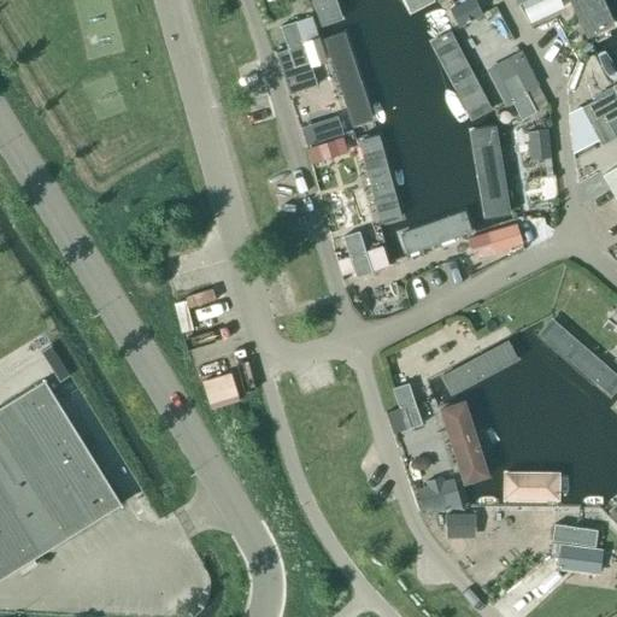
[(342,19),(335,0),(310,0),(319,28),(342,19)]
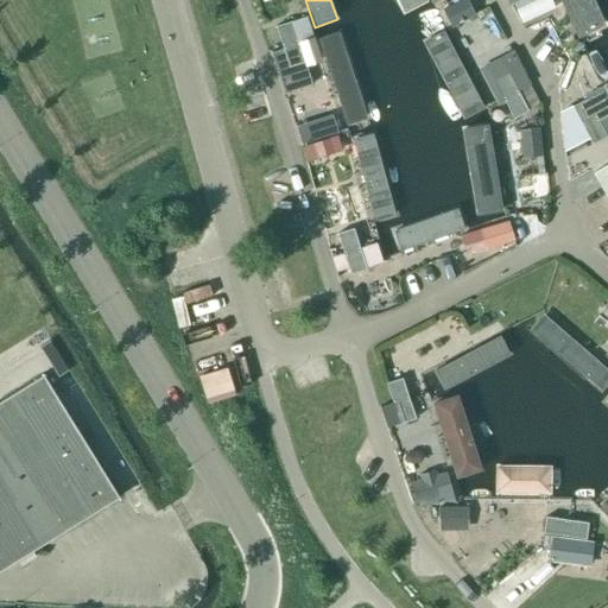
[(407,0),(413,10),(419,12),(428,8),(428,2),(426,0),(407,0)]
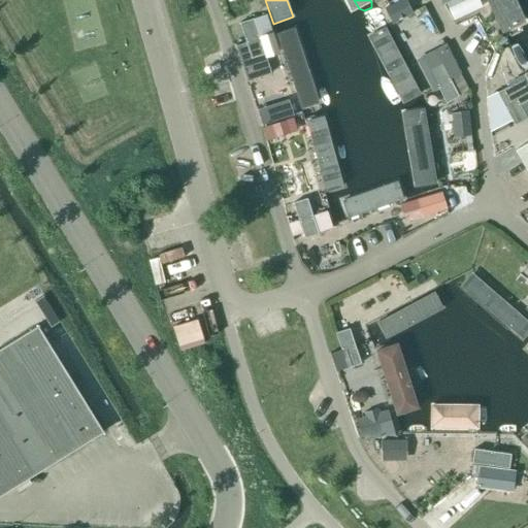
[(393,21),(411,11),(405,0),(402,0),(400,1),(387,8),(393,21)]
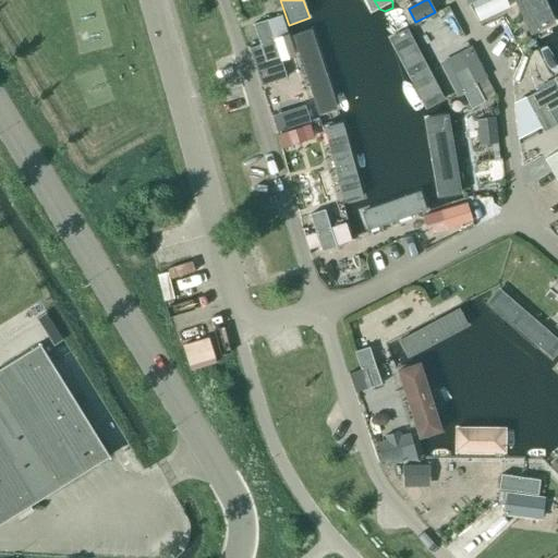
[(505,0),(517,22),(537,7),(533,0),(505,0)]
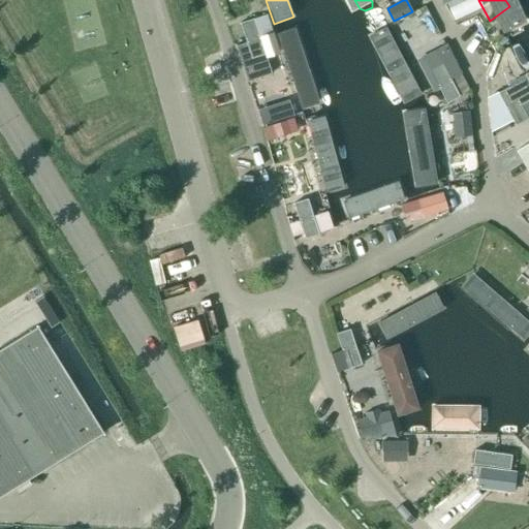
[(247,42),(274,34),(268,14),(241,24),(247,42)]
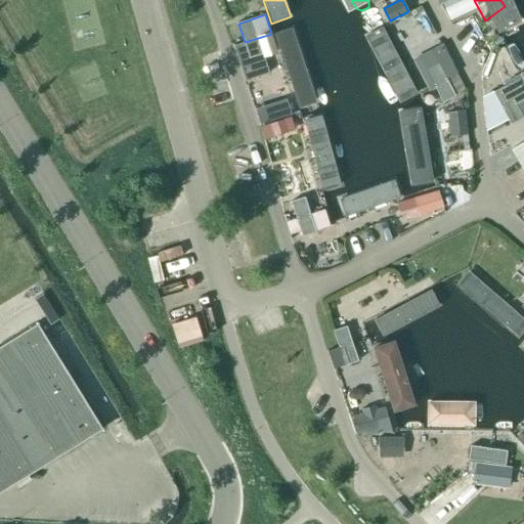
[(492,27),(523,93),(523,46),(510,19),(492,27)]
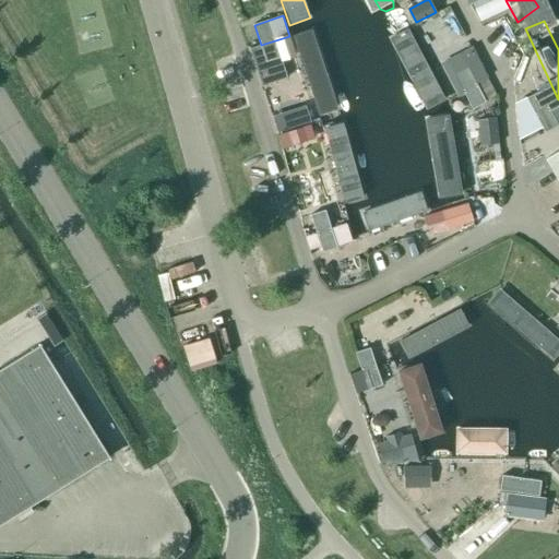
[(390,37),(426,110),(443,102),(407,28),(390,37)]
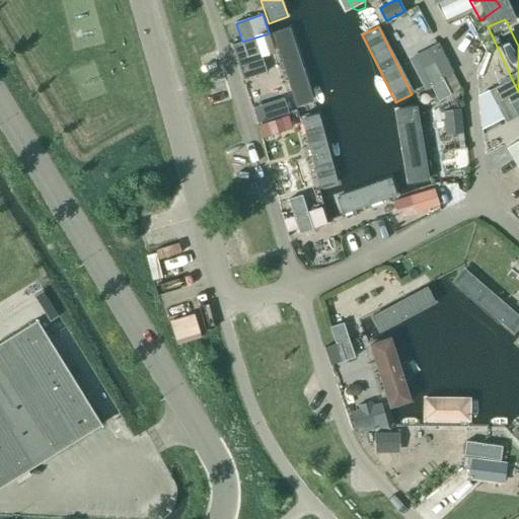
[(297,105),(314,100),(292,31),(276,36),(297,105)]
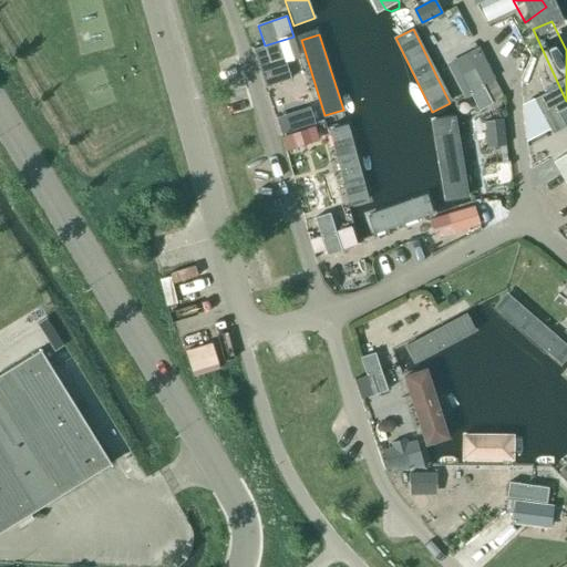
[(294,37),(265,45),(269,62),(282,58),(284,63),(300,58),(294,37)]
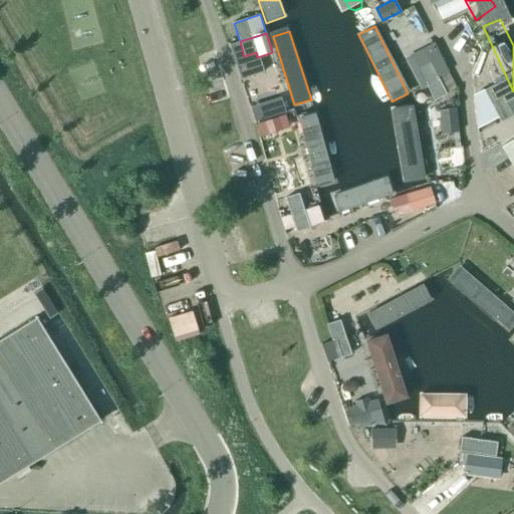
[(426,84),(438,78),(430,62),(418,68),(426,84)]
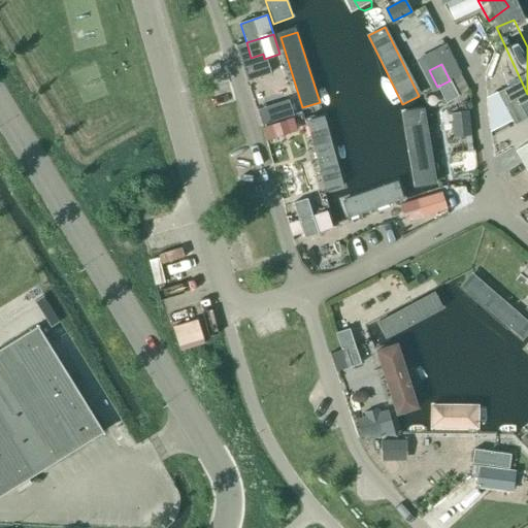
[(450,80),(437,87),(446,102),(458,96),(450,80)]
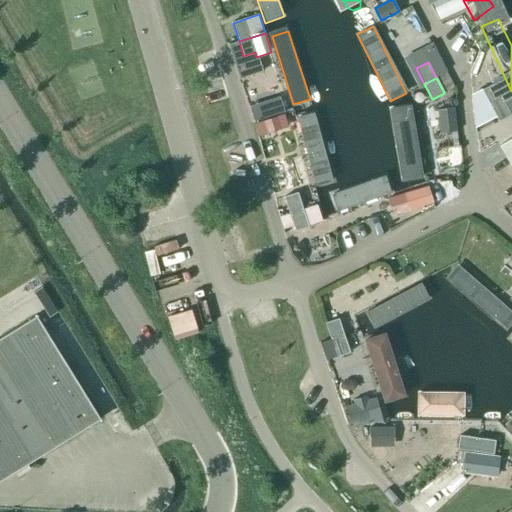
[(491,106),(502,99),(494,84),(482,90),(491,106)]
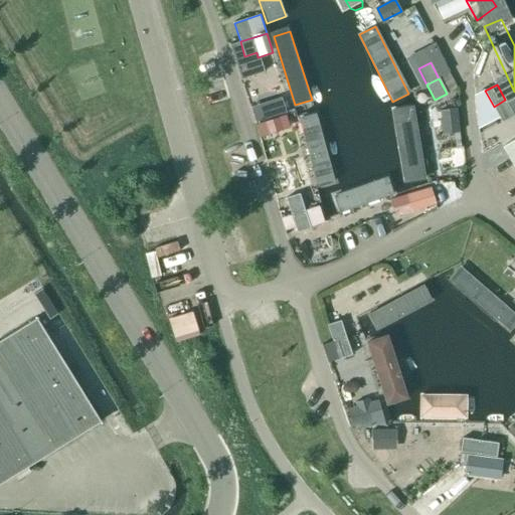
[(505,100),(494,107),(502,122),(514,116),(505,100)]
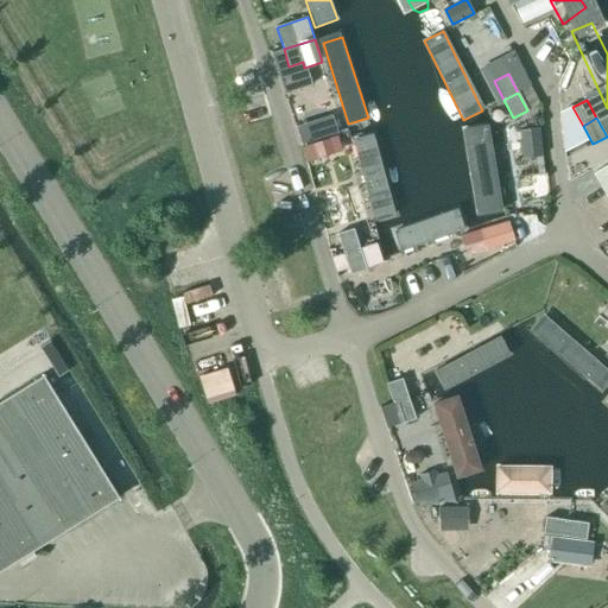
[(467,128),(477,198),(500,196),(489,125),(467,128)]
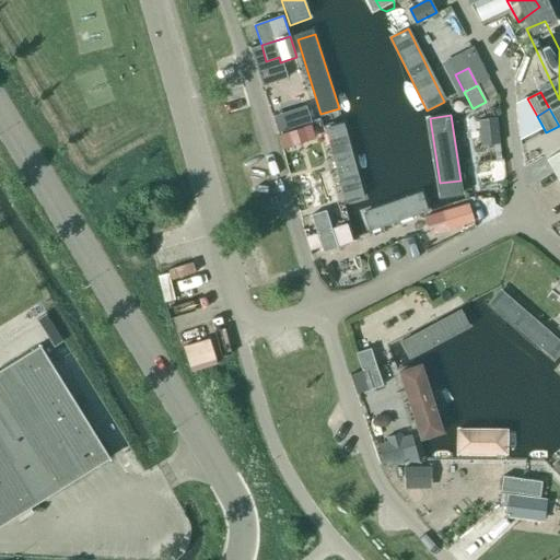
[(483,119),(485,144),(501,143),(500,119),(483,119)]
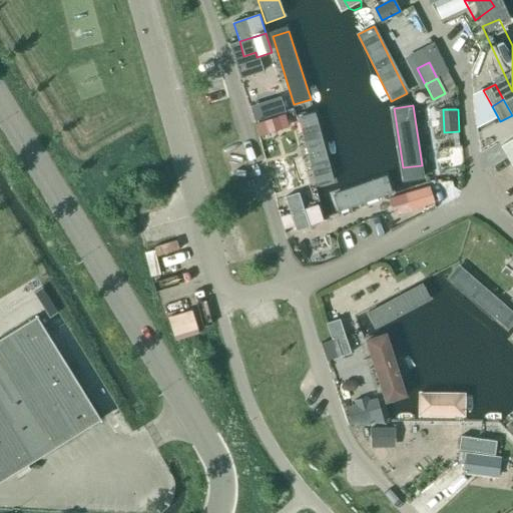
[(336,182),(316,112),(296,118),(316,188),(336,182)]
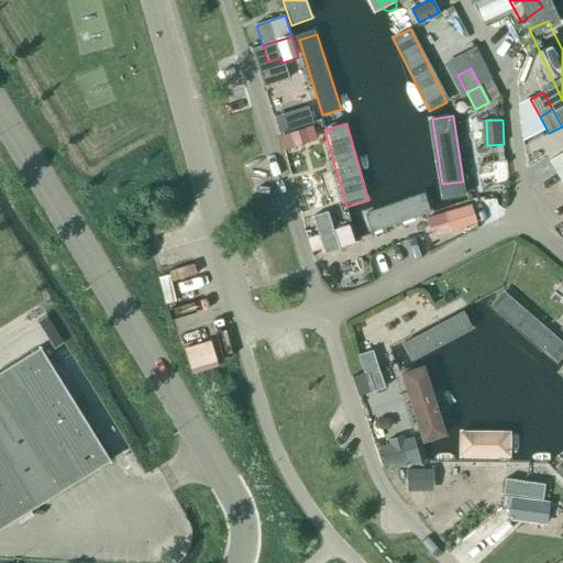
[(562,185),(562,151),(548,161),(562,185)]
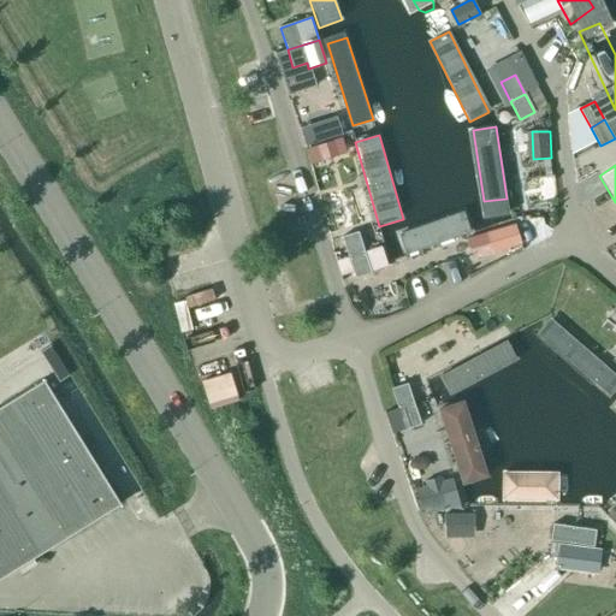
[(473,234),(466,212),(401,232),(407,254),(473,234)]
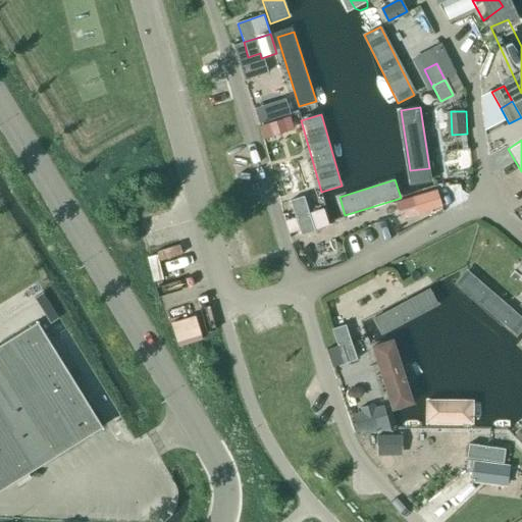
[(417,215),(441,207),(435,190),(411,198),(417,215)]
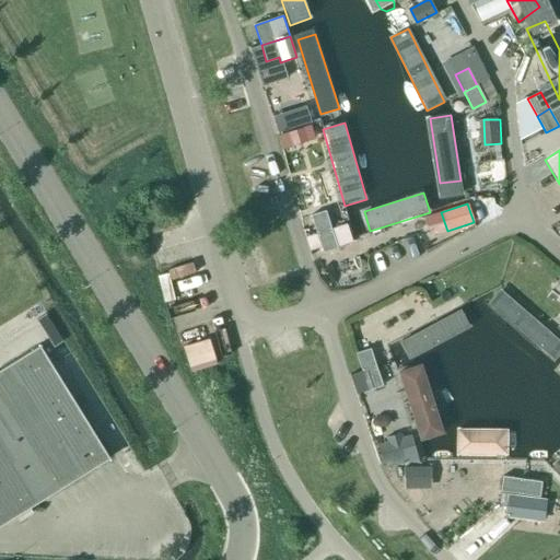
[(326,235),(346,229),(346,225),(331,230),(325,211),(312,216),(318,236),(326,235)]
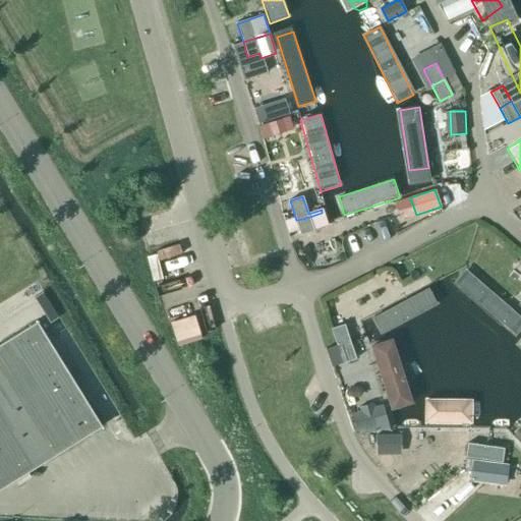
[(303,219),(296,220),(301,235),(313,231),(326,226),(322,213),(303,219)]
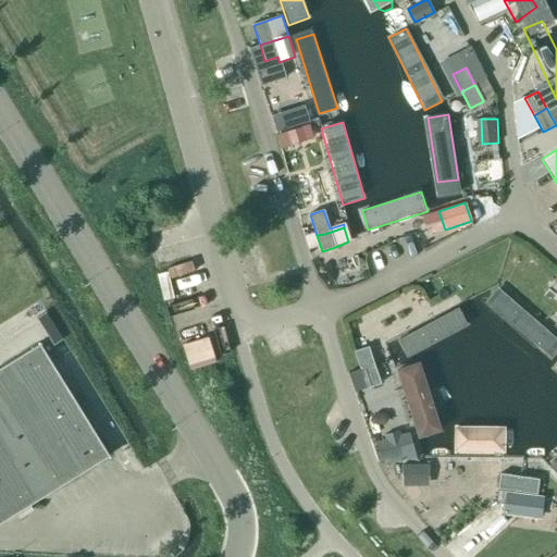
[(556,344),(494,293),(483,309),(547,364),(556,356),(556,344)]
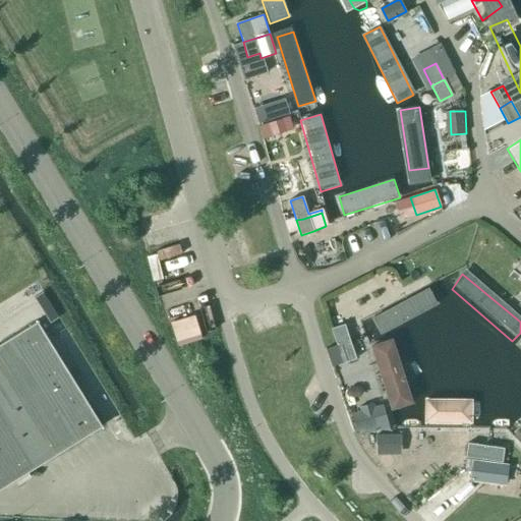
[(379,340),(437,310),(421,286),(364,314),(379,340)]
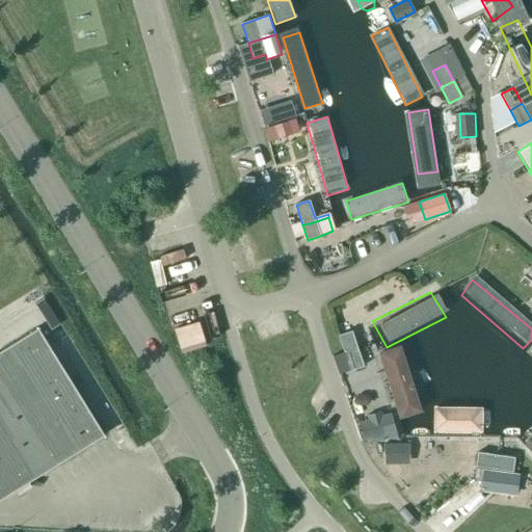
[(184,352),(208,346),(202,321),(177,328),(184,352)]
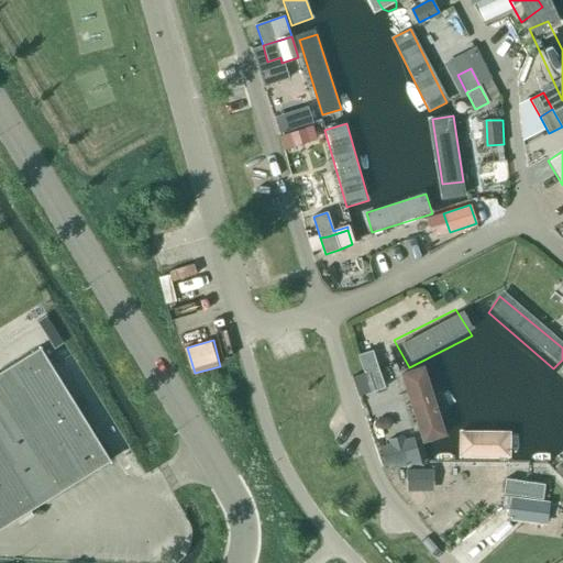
[(0,529),(110,461),(40,348),(0,372),(0,529)]
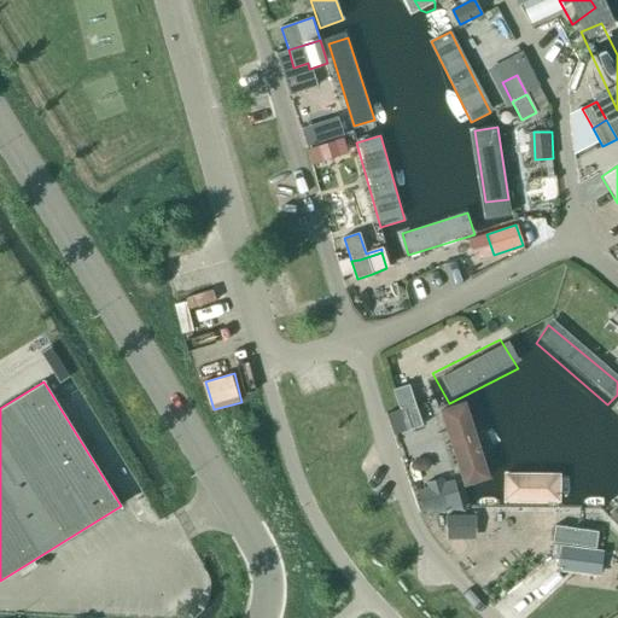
[(388,414),(415,406),(408,385),(394,390),(400,408),(388,412),(388,414)]
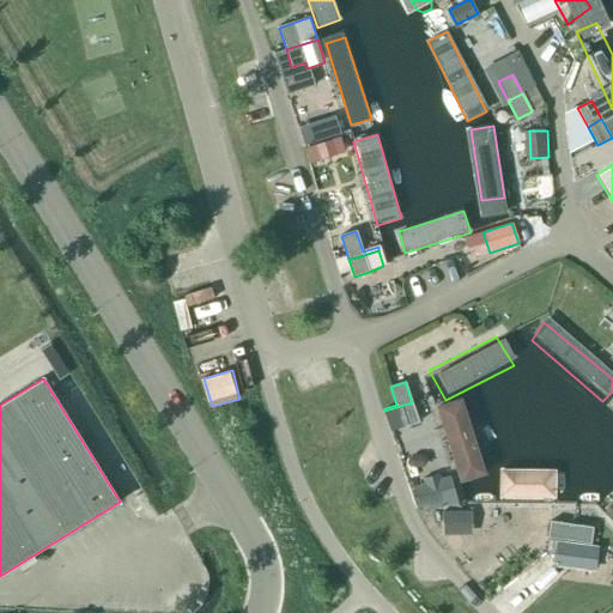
[(412,402),(384,411),(392,431),(418,422),(412,402)]
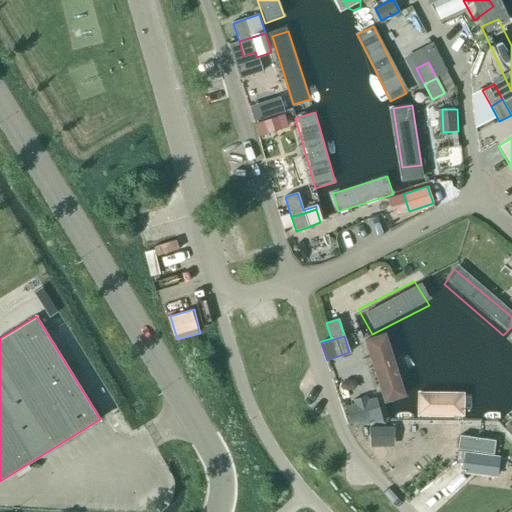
[(384,340),(358,344),(358,346),(382,409),(405,403),(384,340)]
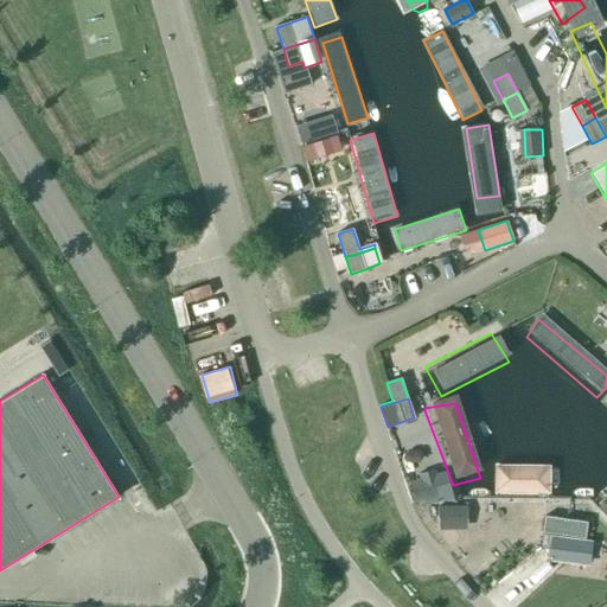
[(550,504),(551,473),(492,474),(491,504),(550,504)]
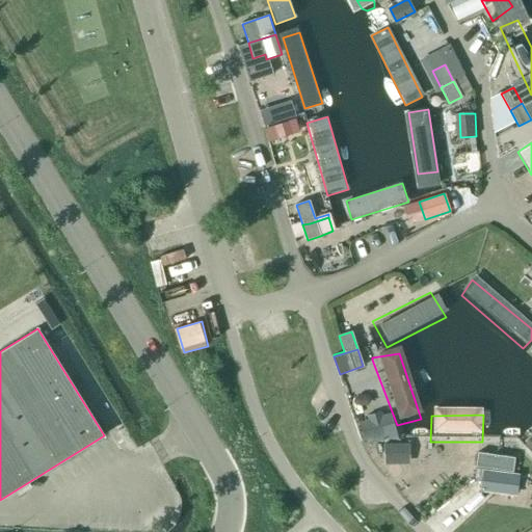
[(383,462),(406,461),(405,443),(383,444),(383,462)]
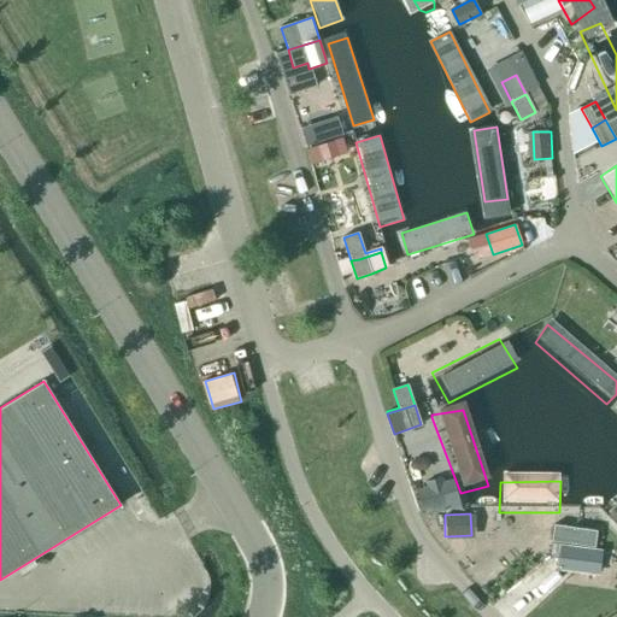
[(573,545),(575,528),(554,526),(552,541),(573,545)]
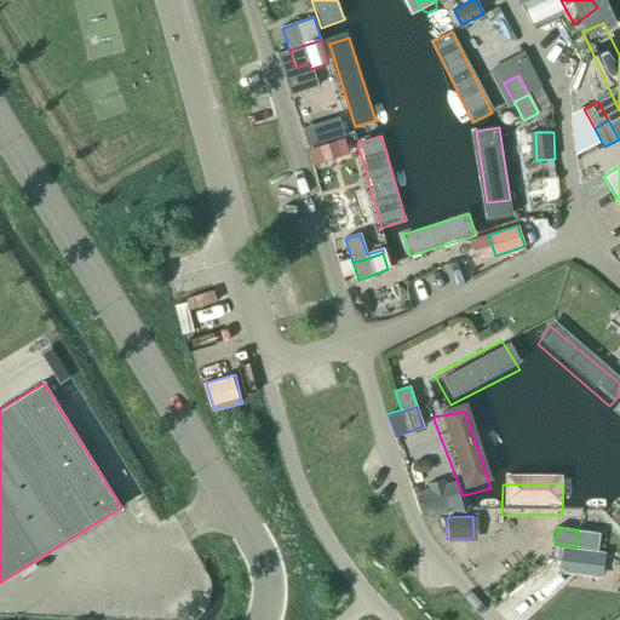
[(578,530),(575,547),(597,550),(600,534),(578,530)]
